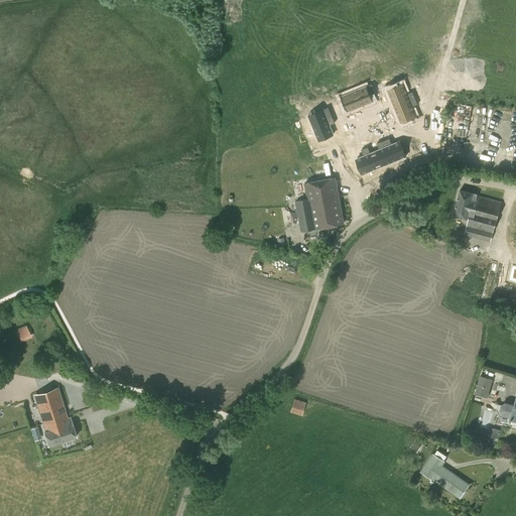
[(376,95),(373,86),(347,96),(353,111),(374,103),(371,97),(376,95)]
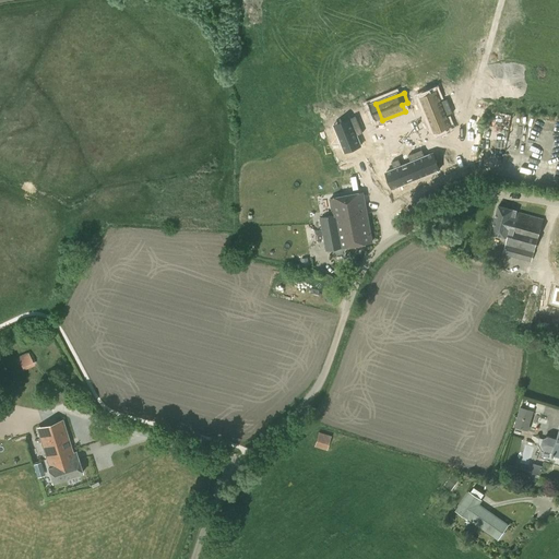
[(428,118),(451,108),(448,102),(441,105),(437,94),(421,100),(428,118)]
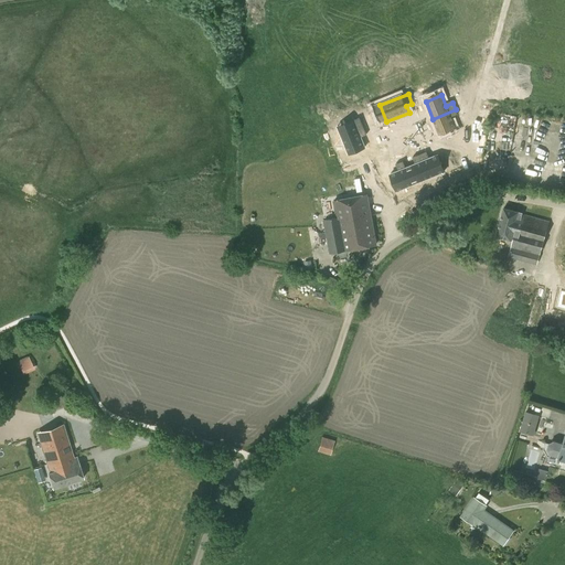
[(458,117),(456,109),(433,119),(439,137),(456,130),(451,119),(458,117)]
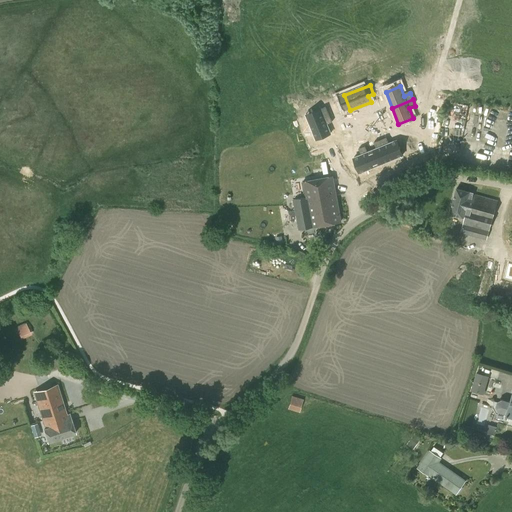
[(326,108),(321,110),(323,115),(308,121),(316,141),(331,135),(327,126),(333,124),(326,108)]
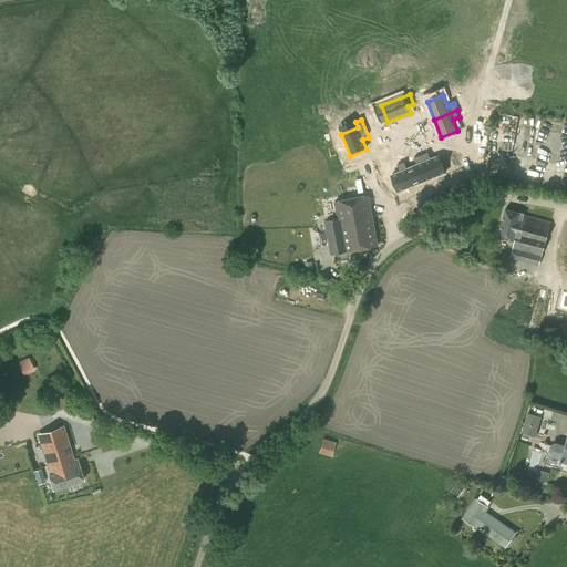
[(431,162),(429,155),(422,157),(431,181),(446,174),(440,158),(431,162)]
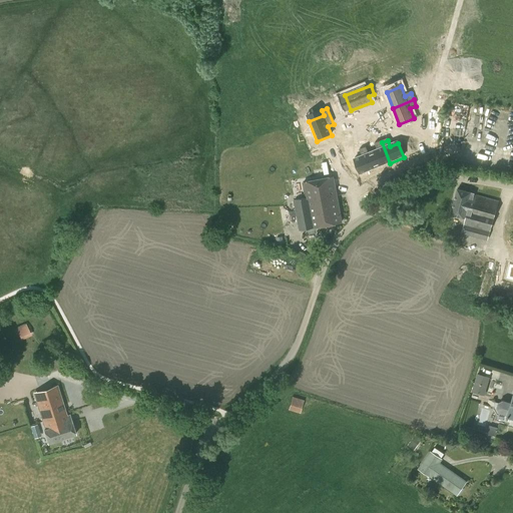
[(378,151),(369,154),(375,169),(390,163),(382,142),(375,145),(378,151)]
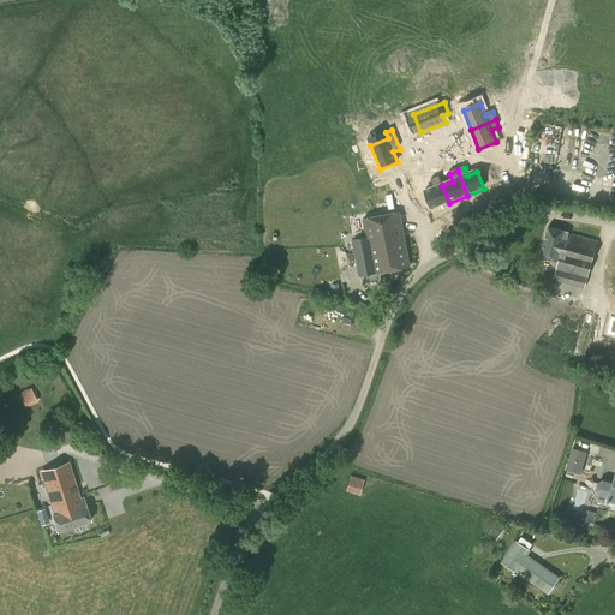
[(431,210),(449,203),(442,185),(440,178),(431,181),(434,189),(425,192),(431,210)]
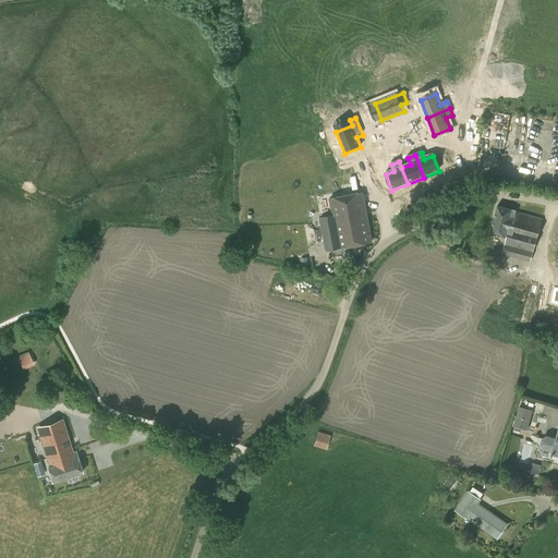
[(325,251),(343,246),(372,241),(362,193),(330,198),(334,215),(319,218),(325,251)]
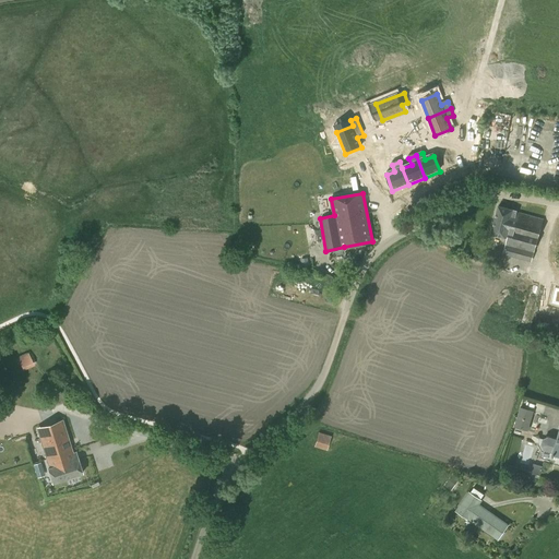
[(531,261),(543,218),(516,212),(516,211),(499,206),(491,234),(508,238),(503,254),(531,261)]
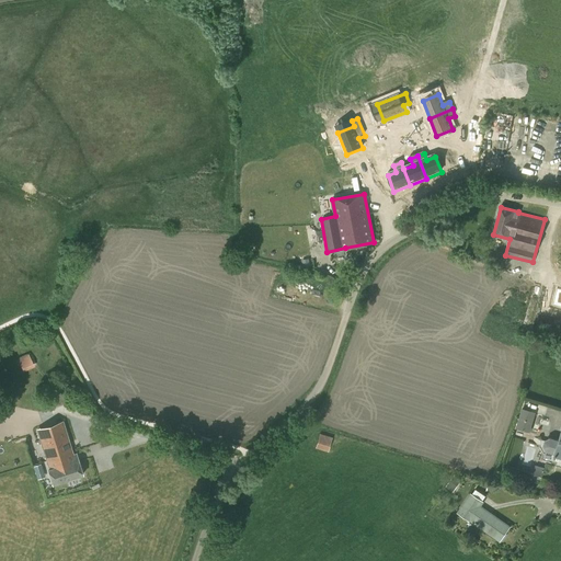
[(23,371),(34,366),(29,354),(18,358),(23,371)]
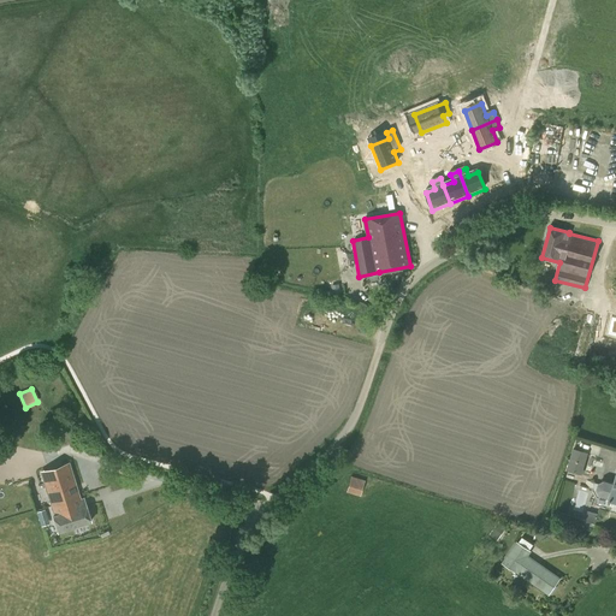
[(581,475),(588,452),(604,457),(606,448),(576,438),(567,471),(581,475)]
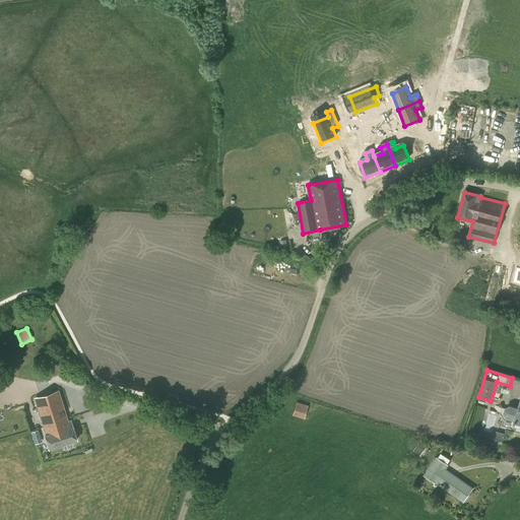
[(67,421),(59,395),(36,402),(46,435),(45,436),(49,449),(76,440),(70,420),(67,421)]
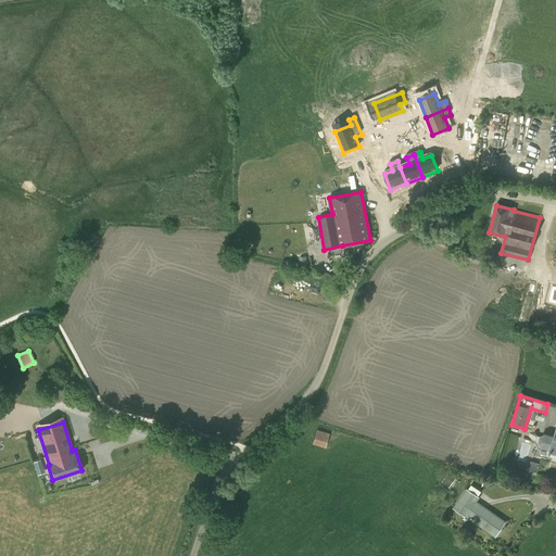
[(325,447),(329,433),(316,430),(313,444),(325,447)]
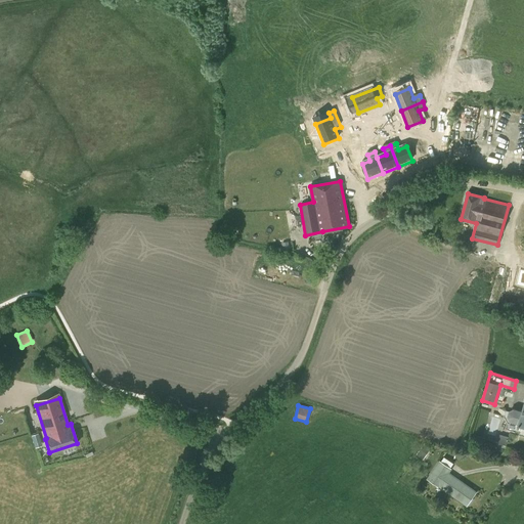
[(523,407),(523,411),(514,408),(509,411),(507,417),(510,422),(519,424),(519,425),(523,426),(523,407)]
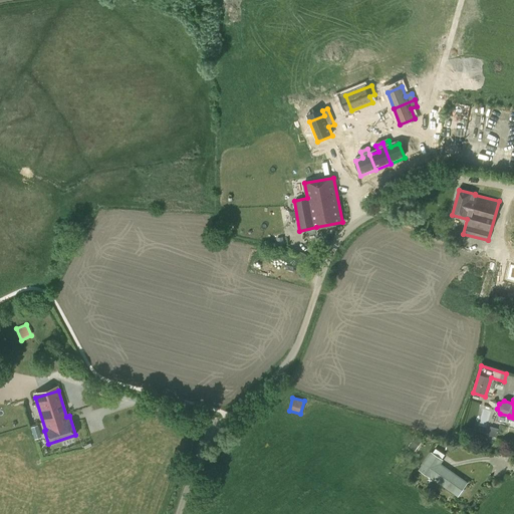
[(32,426),(35,438),(42,437),(40,424),(32,426)]
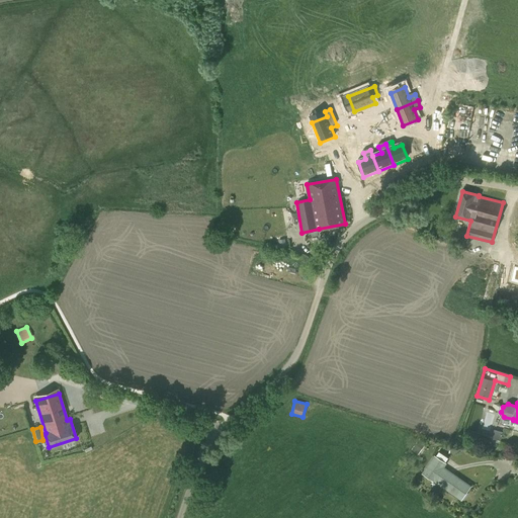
[(461,499),(469,487),(441,467),(444,463),(435,456),(425,472),(461,499)]
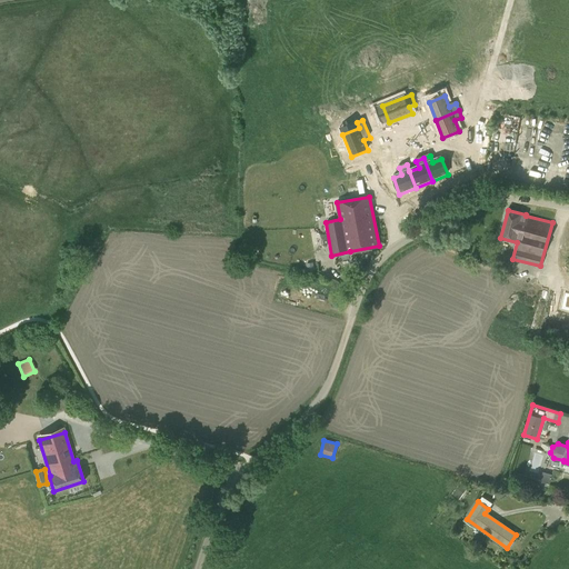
All buildings are outlined.
